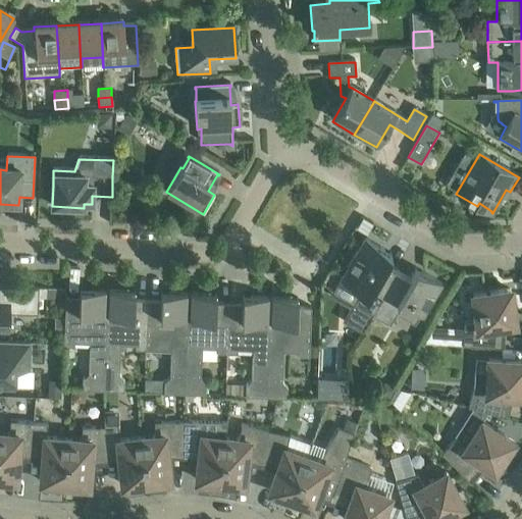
[(364,240),(340,281),(360,294),(354,305),(371,317),(398,272),(385,265),(394,257),(364,240)]
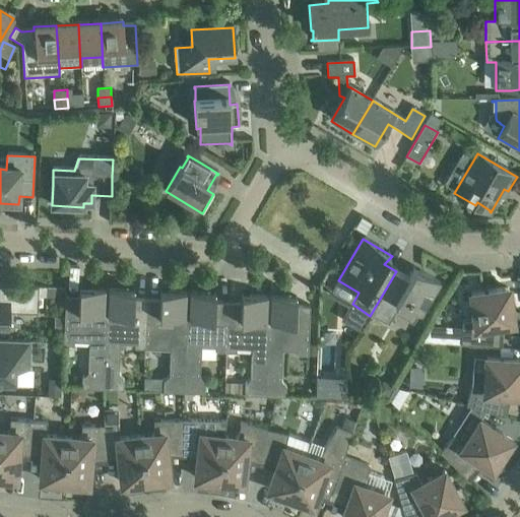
[(396,271),(370,316),(388,325),(395,314),(412,324),(417,316),(420,317),(440,284),(413,268),(407,278),(396,271)]
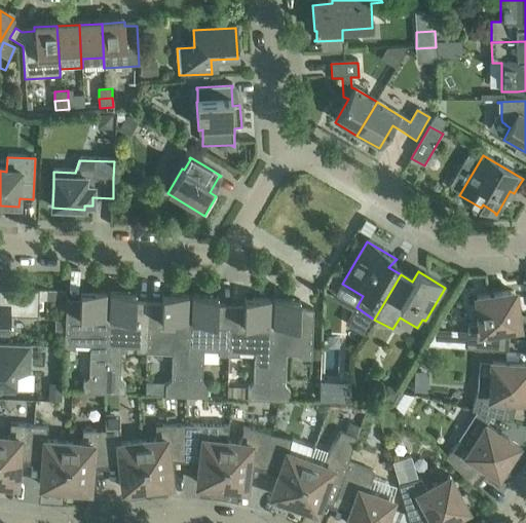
[(38,292),(0,290),(0,335),(8,336),(9,318),(37,319),(38,292)]
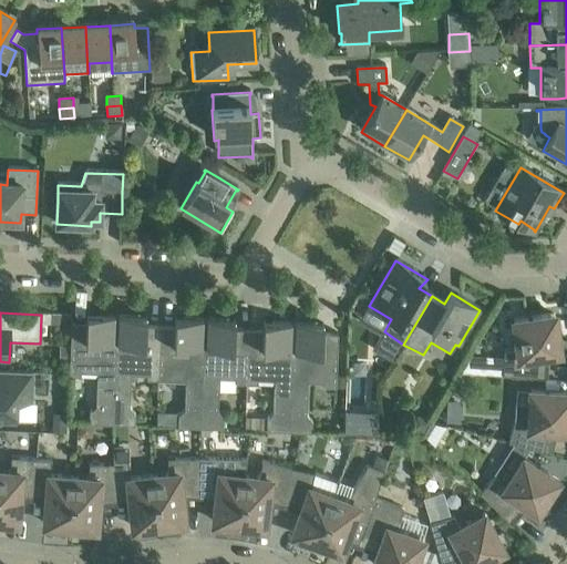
[(514,322),(516,338),(518,351),(504,354),(503,378),(547,380),(547,379),(538,378),(539,358),(559,356),(554,316),(514,322)]
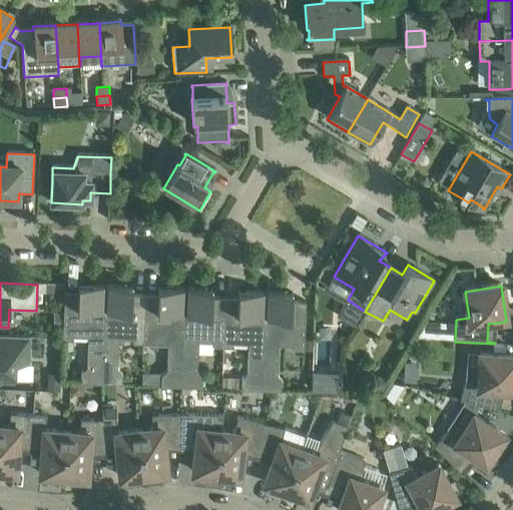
[(105,288),(85,287),(85,295),(64,294),(62,342),(73,343),(73,339),(88,339),(87,369),(81,374),(80,385),(101,385),(105,288)]
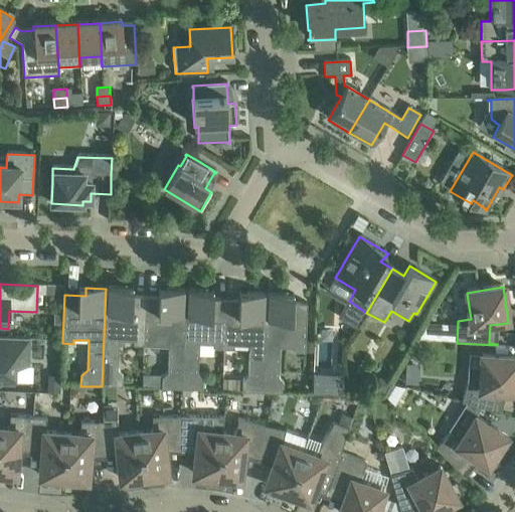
[(125,289),(106,289),(102,386),(122,387),(123,377),(118,371),(119,342),(134,342),(134,346),(144,347),(146,298),(125,297),(125,289)]
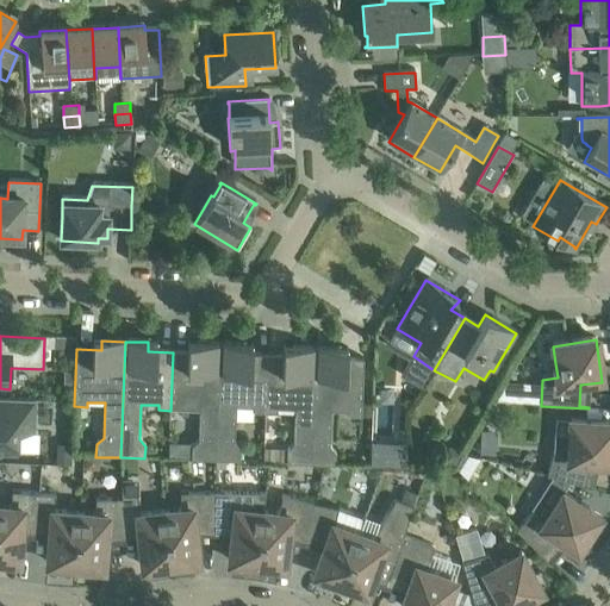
[(197,354),(173,353),(170,411),(181,411),(182,406),(197,406),(198,442),(192,448),(191,461),(213,463),(221,345),(197,344),(197,354)]
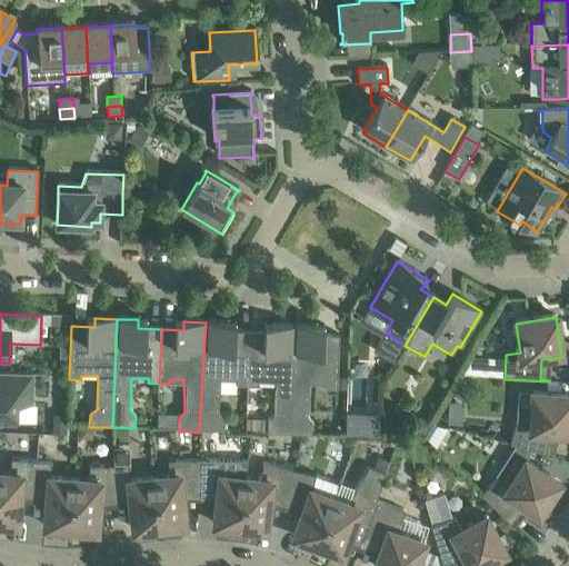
[(227,324),(206,323),(201,432),(223,433),(225,420),(218,414),(220,381),(237,381),(236,386),(247,387),(250,334),(227,333),(227,324)]
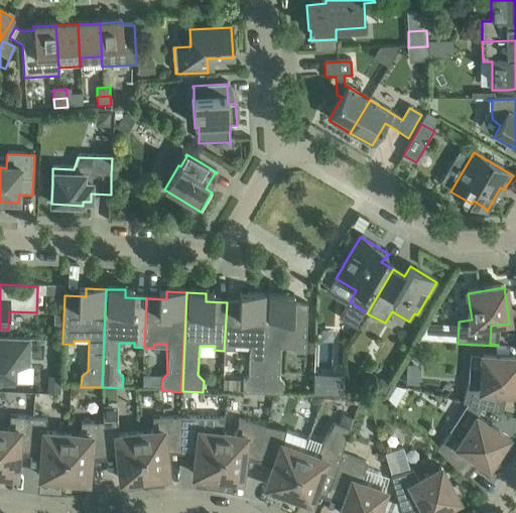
[(267,295),(247,295),(247,303),(227,302),(224,351),(234,351),(235,347),(250,348),(248,377),(243,383),(242,393),(263,394),(267,295)]
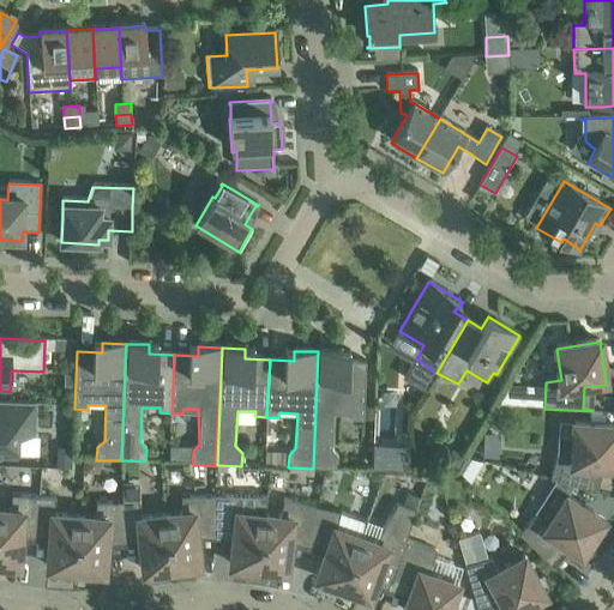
[(341,352),(318,351),(313,469),(337,470),(338,457),(331,451),(333,415),(351,416),(350,421),(363,421),(365,387),(366,363),(341,362),(341,352)]
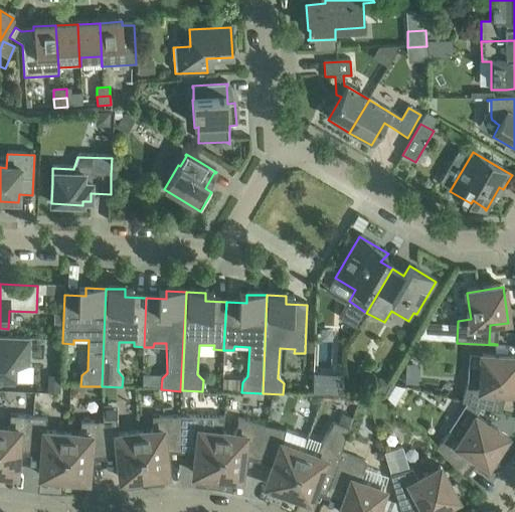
[(29,339),(0,338),(0,382),(14,383),(15,367),(28,367),(29,339)]
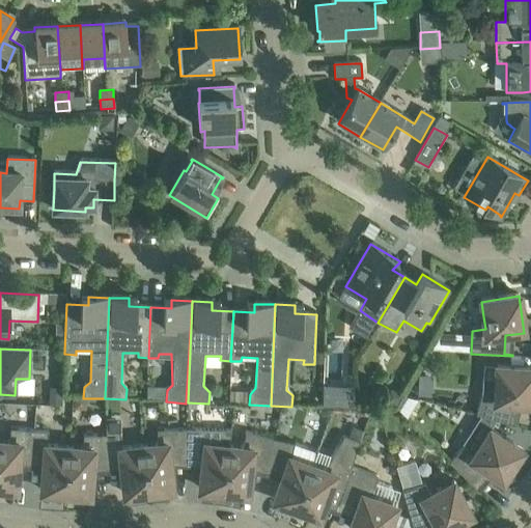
[(530,369),(497,367),(495,394),(482,394),(476,416),(515,427),(516,425),(508,423),(513,406),(530,406),(530,369)]
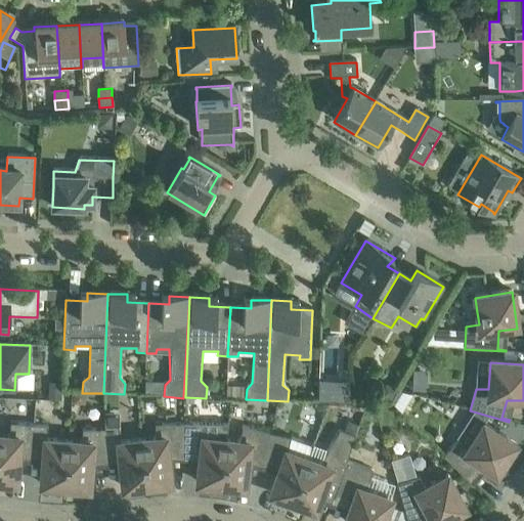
[(119,458),(123,489),(146,485),(141,441),(119,443),(119,415),(104,415),(105,458),(119,458)]
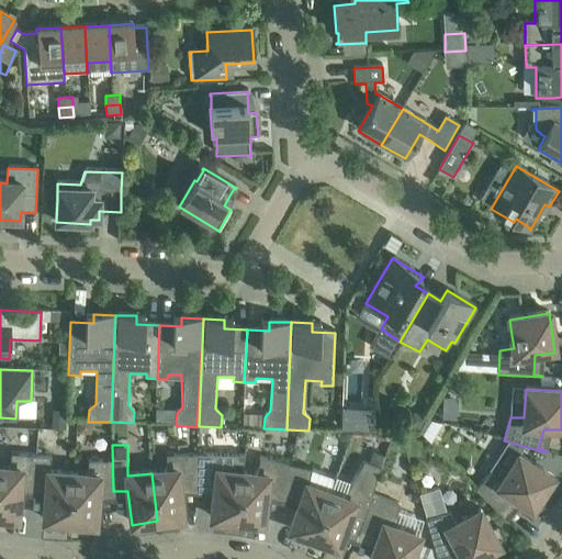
[(10,470),(0,468),(0,517),(17,520),(20,485),(33,487),(35,457),(11,455),(10,470)]
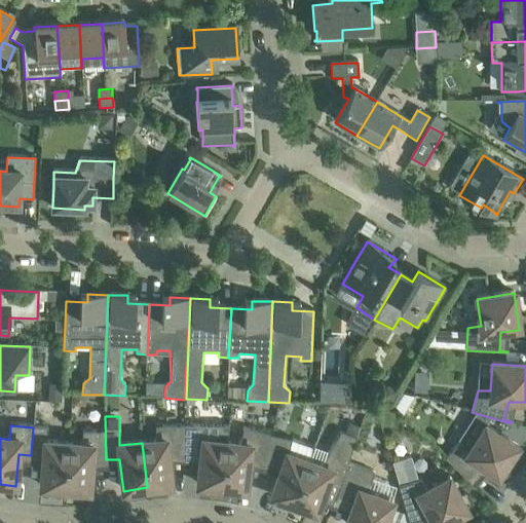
[(155,426),(155,442),(142,443),(147,487),(147,489),(171,486),(167,453),(184,453),(184,426),(155,426)]
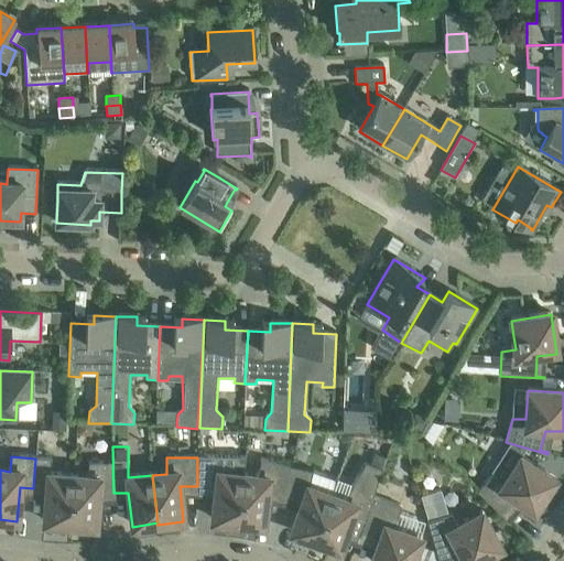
[(228,457),(197,457),(197,486),(216,486),(212,521),(238,525),(243,475),(228,474),(228,457)]
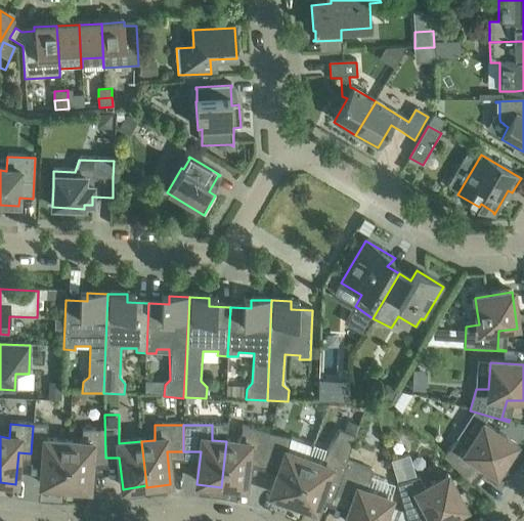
[(515,445),(484,425),(469,447),(459,440),(442,457),(472,485),(473,484),(467,479),(480,466),(495,476),(515,445)]
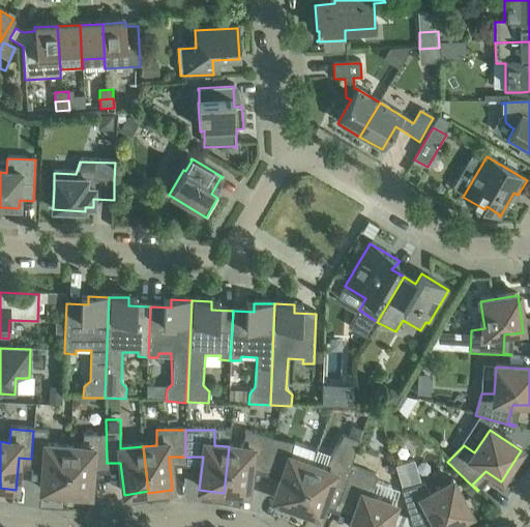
[(48,432),(33,431),(31,459),(43,460),(41,492),(65,494),(69,447),(47,445),(48,432)]
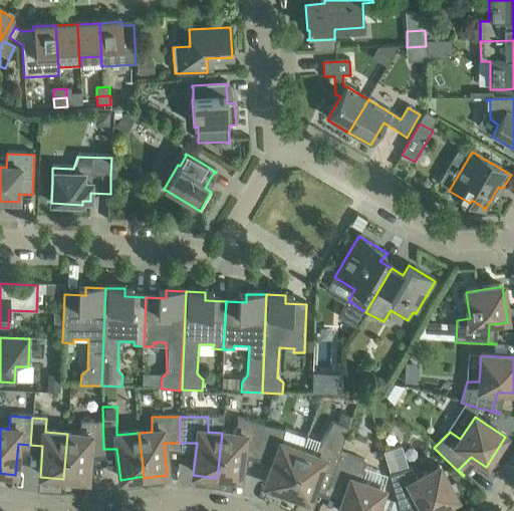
[(265,427),(238,420),(235,435),(222,433),(217,478),(240,480),(243,448),(260,452),(265,427)]
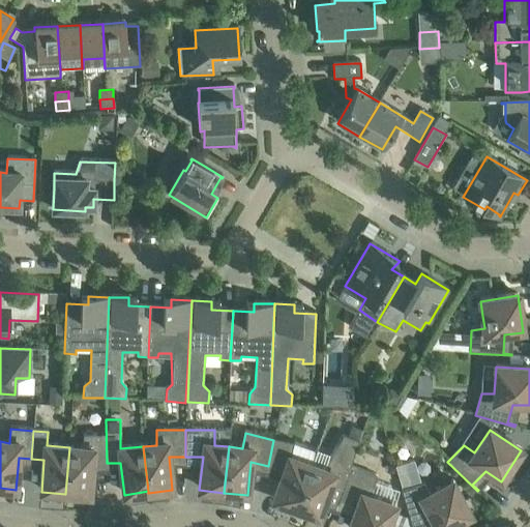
[(107,463),(106,435),(83,435),(82,448),(69,447),(65,494),(89,496),(92,464),(107,463)]
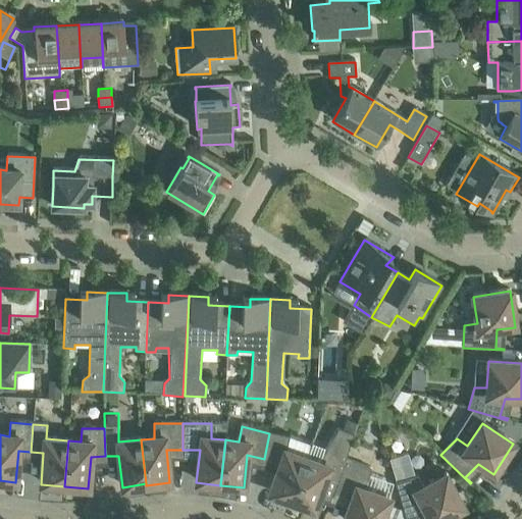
[(307,459),(292,502),(313,509),(325,479),(336,483),(354,435),(337,429),(319,463),(307,459)]
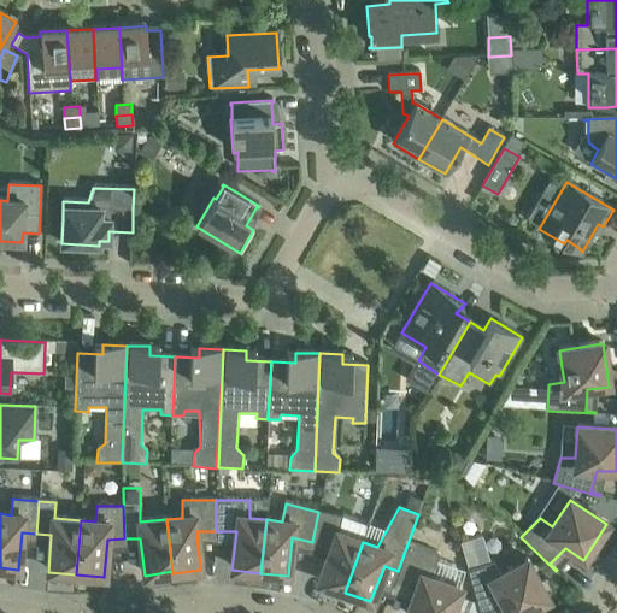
[(318,583),(345,593),(363,542),(339,532),(342,517),(318,512),(312,542),(331,547),(318,583)]
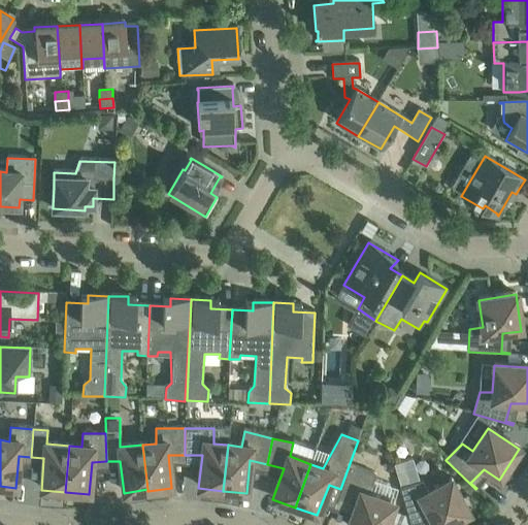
[(375,476),(349,466),(340,490),(340,489),(335,503),(353,511),(348,524),(386,524),(394,504),(368,495),(375,476)]
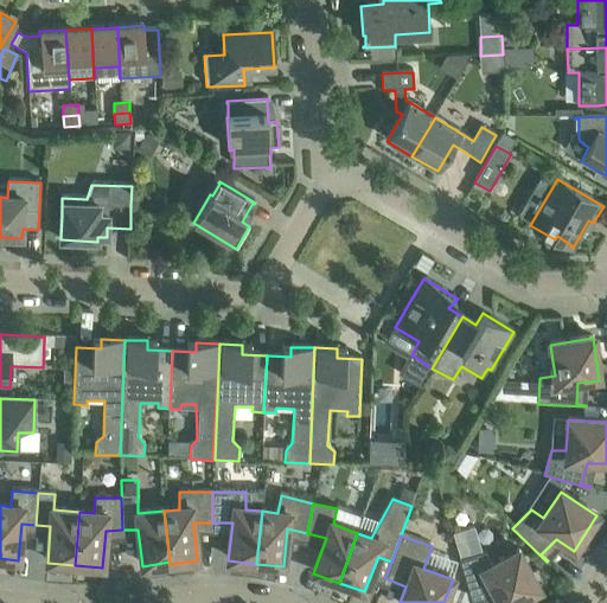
[(515,602),(540,589),(518,551),(491,566),(484,553),(459,560),(472,602),(473,602),(472,597),(492,590),(498,602),(515,602)]
